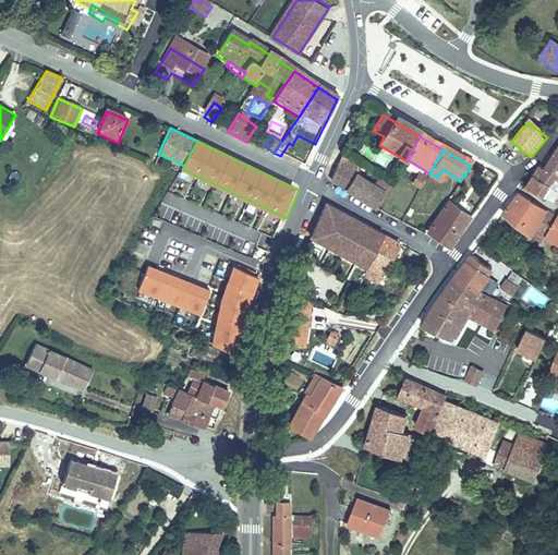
[(557,149),(544,172),(557,180),(557,149)]
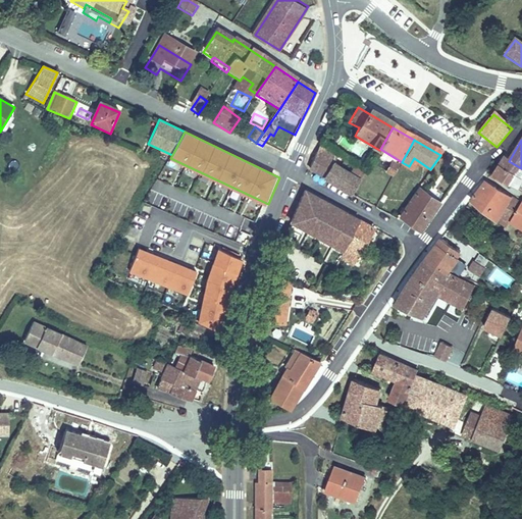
[(337,156),(320,145),(309,171),(323,180),(331,166),(337,156)]
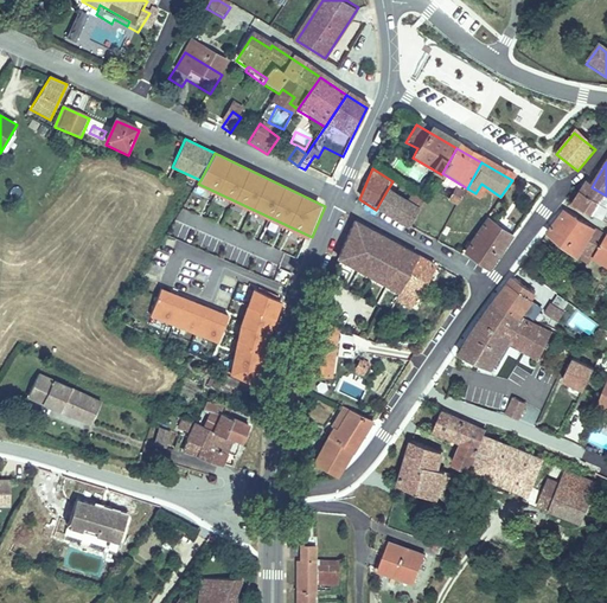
[(393,183),(390,188),(409,198),(411,192),(393,183)]
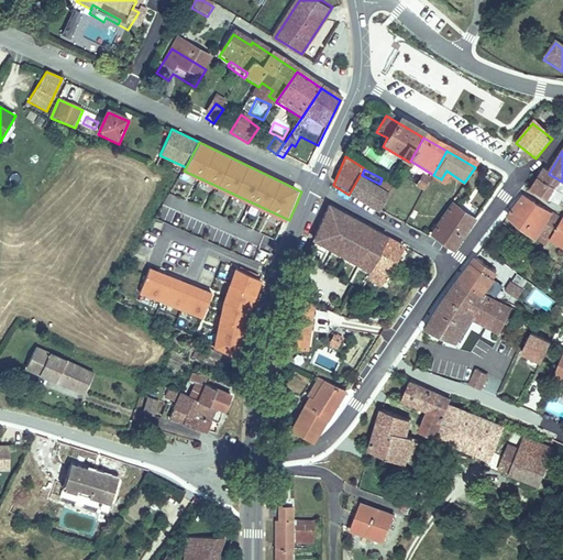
[(544,172),(540,180),(554,189),(548,201),(562,207),(562,182),(549,174),(544,172)]
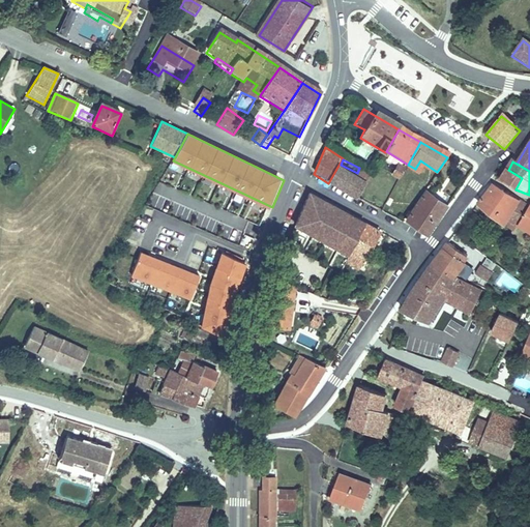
[(358,174),(367,180),(371,174),(362,168),(358,174)]
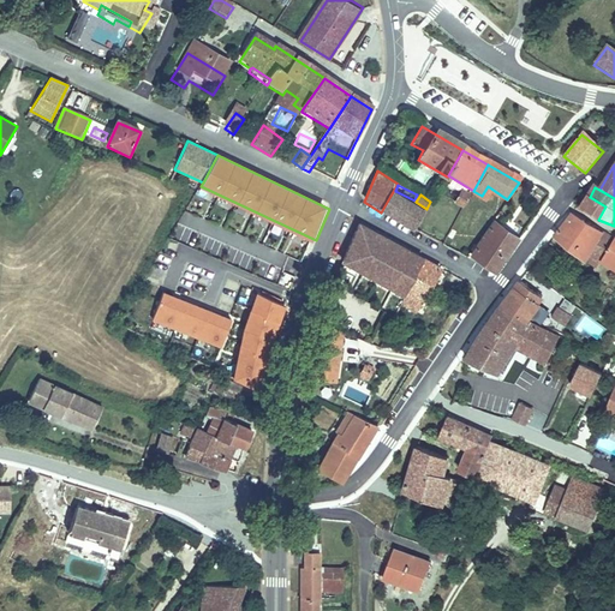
[(469,198),(461,195),(454,207),(461,211),(469,198)]
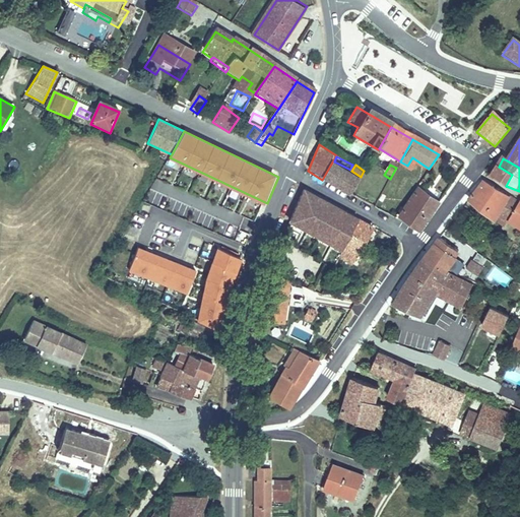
[(330,166),(322,180),(348,196),(358,182),(330,166)]
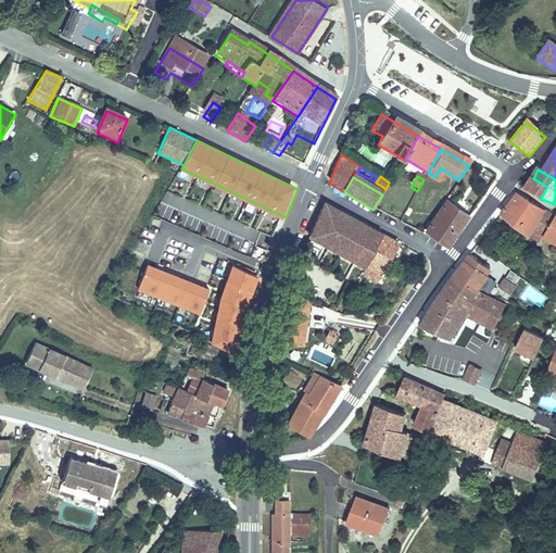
[(547,187),(533,178),(523,191),(541,199),(547,187)]
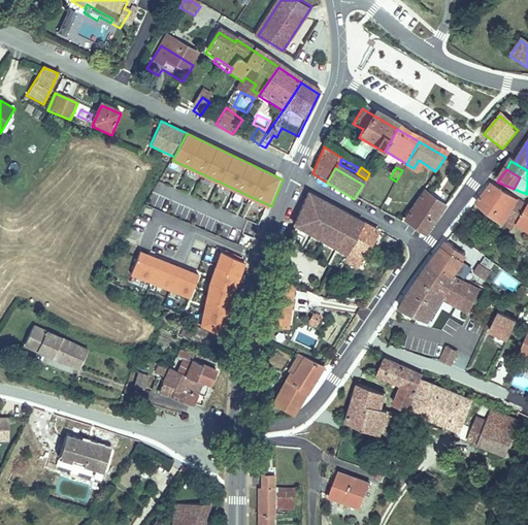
[(525,209),(489,187),(474,205),(501,226),(504,221),(513,225),(527,233),(527,206),(525,209)]
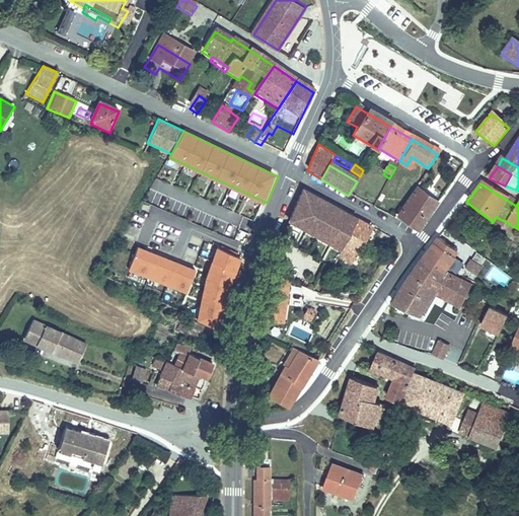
[(435,205),(414,191),(396,217),(418,231),(435,205)]
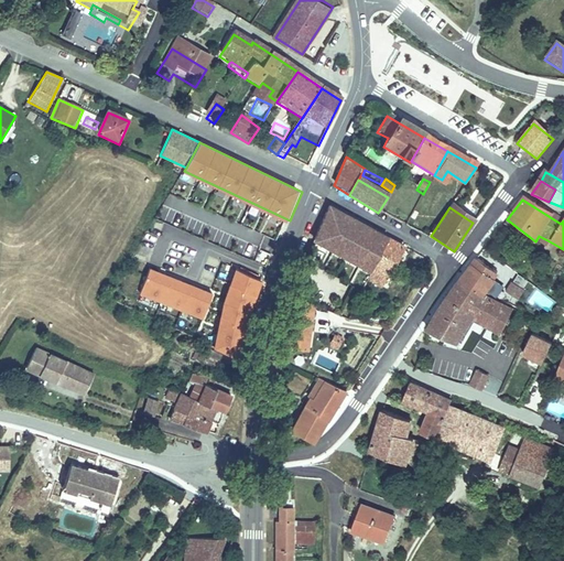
[(388,243),(327,208),(313,244),(346,260),(355,243),(367,250),(357,267),(372,274),(388,243)]
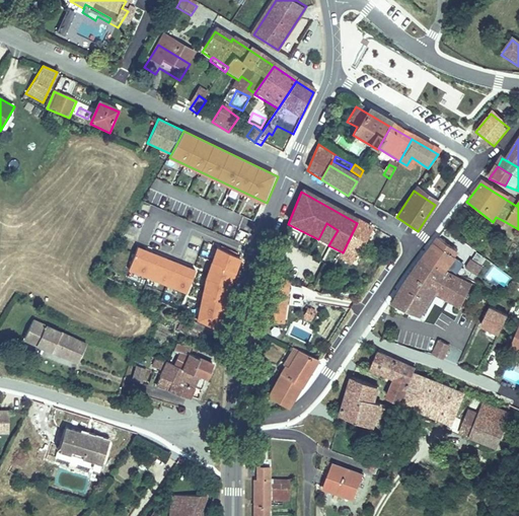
[(504,221),(496,217),(493,222),(499,227),(504,221)]
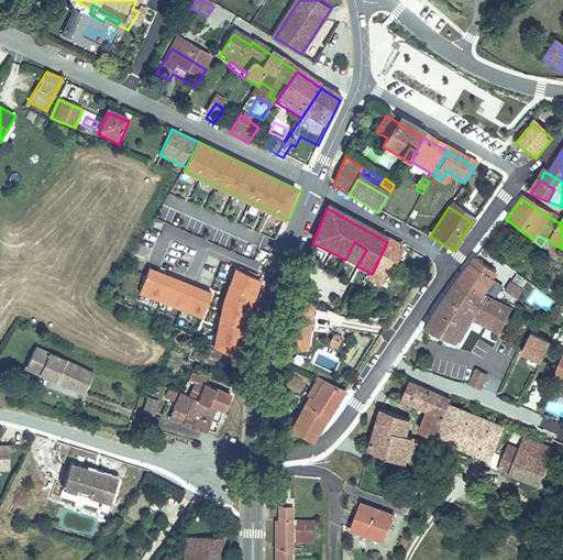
[(366,250),(354,242),(345,260),(356,266),(366,250)]
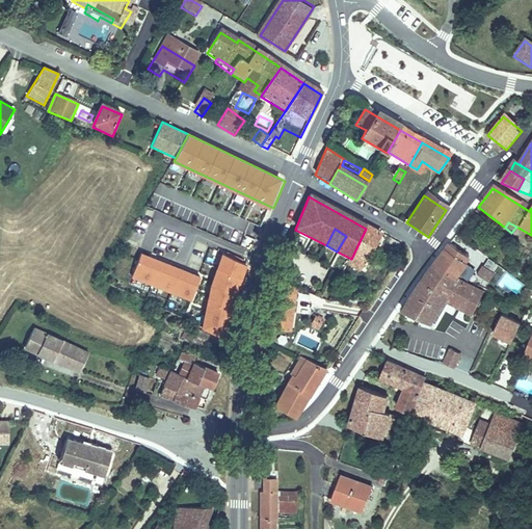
[(366,229),(351,259),(346,267),(358,274),(377,235),(366,229)]
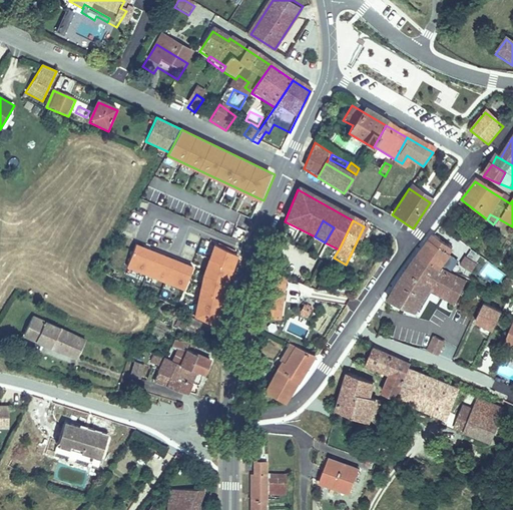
[(433,236),(416,260),(441,271),(450,256),(448,255),(451,249),(433,236)]
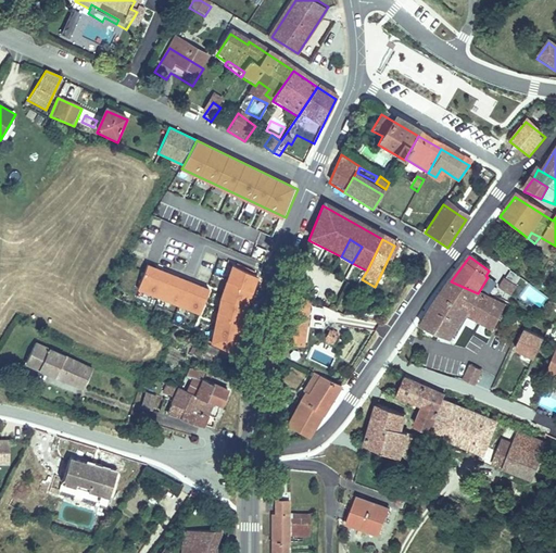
[(209,290),(148,265),(138,290),(199,314),(209,290)]
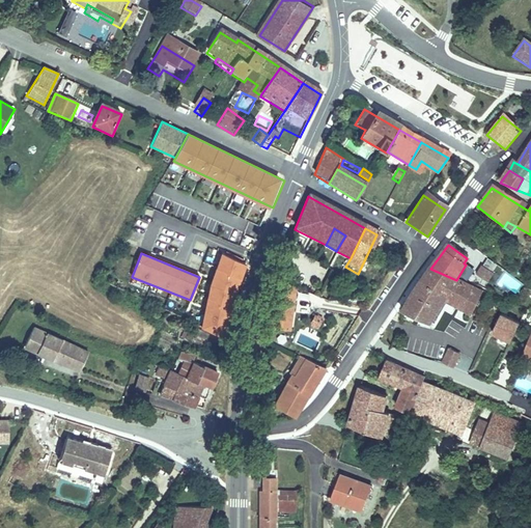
[(204,326),(225,335),(232,308),(241,279),(246,265),(223,254),(218,270),(208,300),(204,326)]
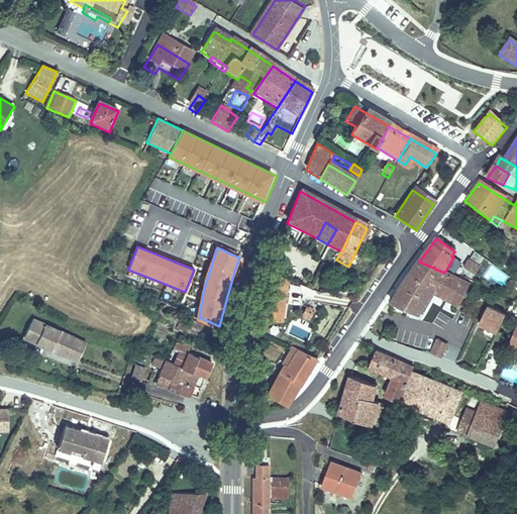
[(282,265),(312,277),(318,260),(288,248),(282,265)]
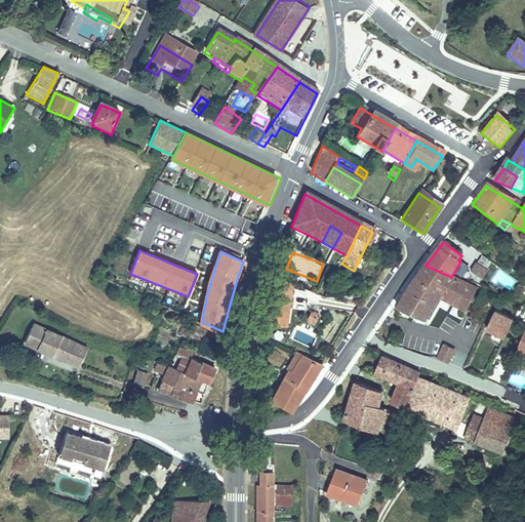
[(487,272),(477,264),(470,273),(480,280),(487,272)]
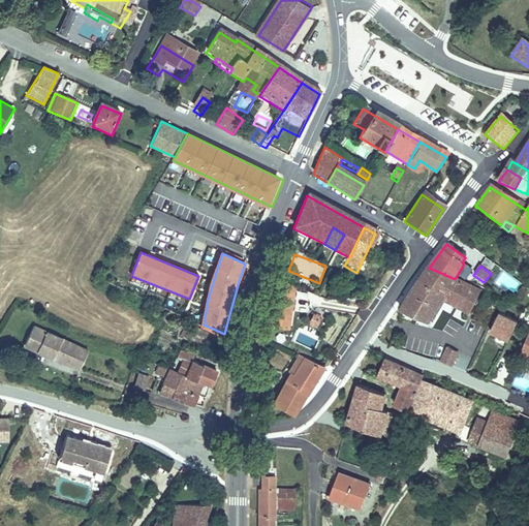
[(455,279),(429,268),(411,290),(407,297),(399,312),(429,322),(444,300),(472,314),(481,292),(454,280),(455,279)]
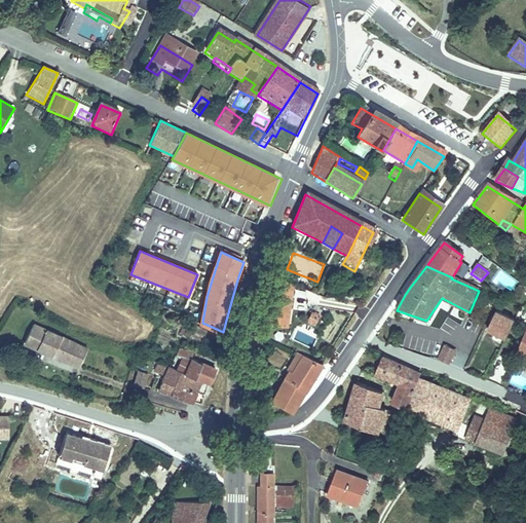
[(263,326),(284,330),(292,287),(272,278),(263,326)]
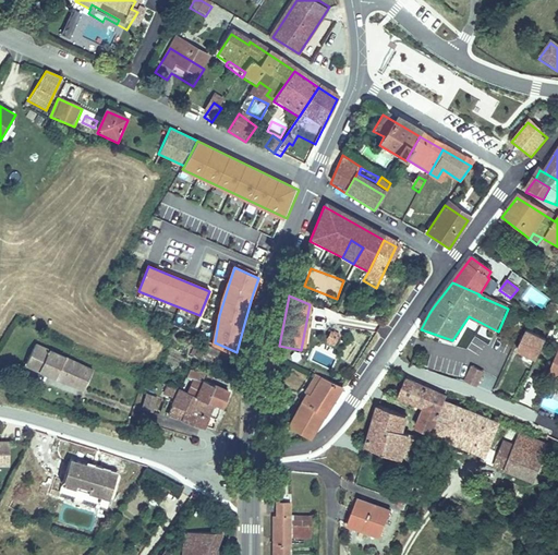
[(529,333),(517,358),(533,366),(545,340),(529,333)]
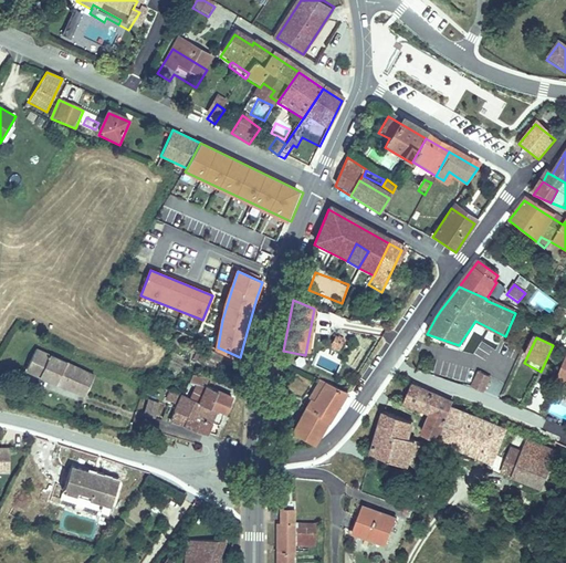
[(336,340),(332,350),(341,354),(345,344),(336,340)]
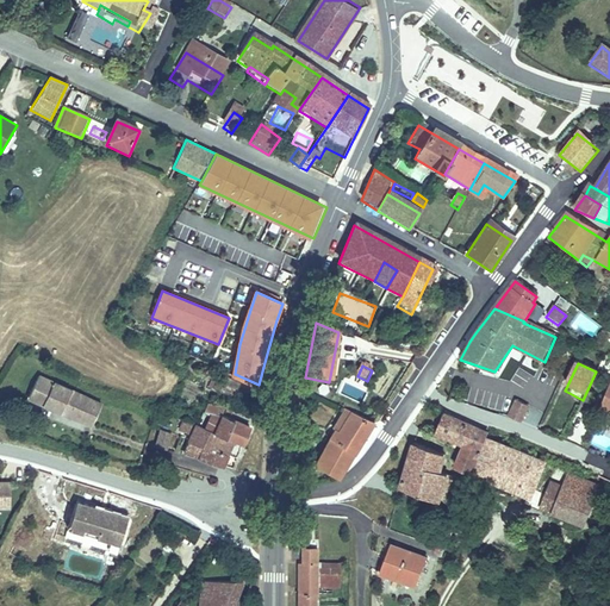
[(29,399),(62,413),(73,391),(39,375),(29,399)]
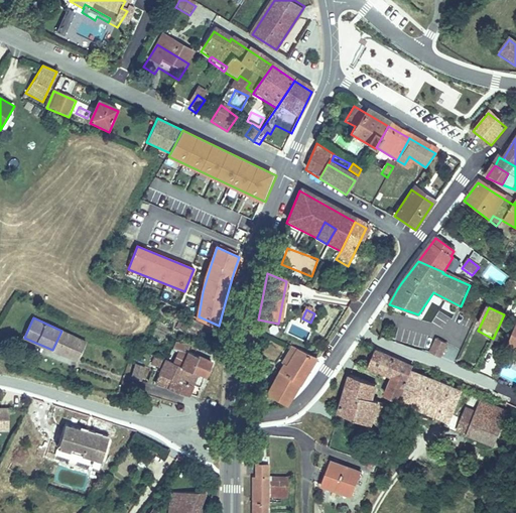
[(200,326),(184,317),(182,322),(184,323),(180,331),(195,337),(200,326)]
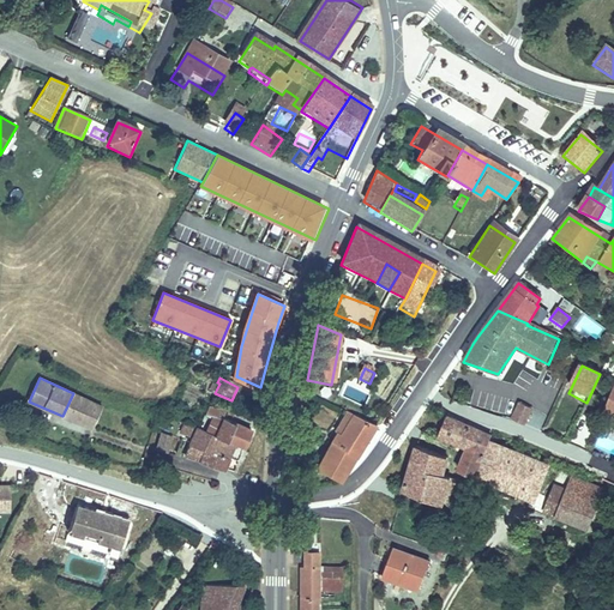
[(103,406),(73,393),(62,416),(91,430),(103,406)]
